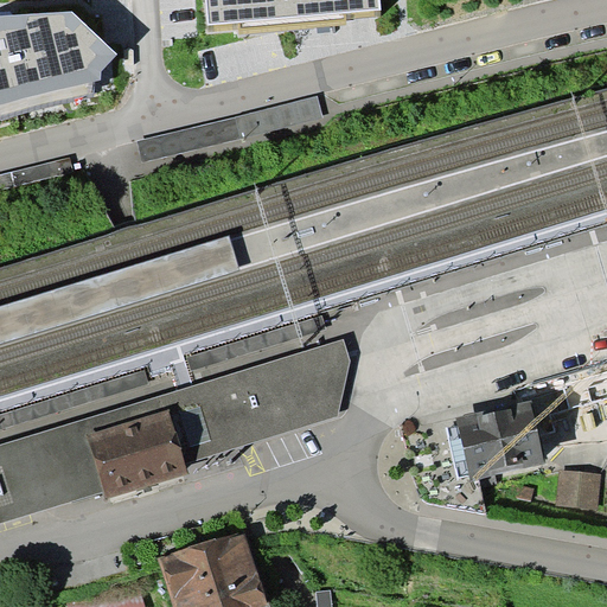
[(206,0),(210,27),(238,25),(238,31),(346,21),(346,14),(382,11),(381,0),(206,0)]
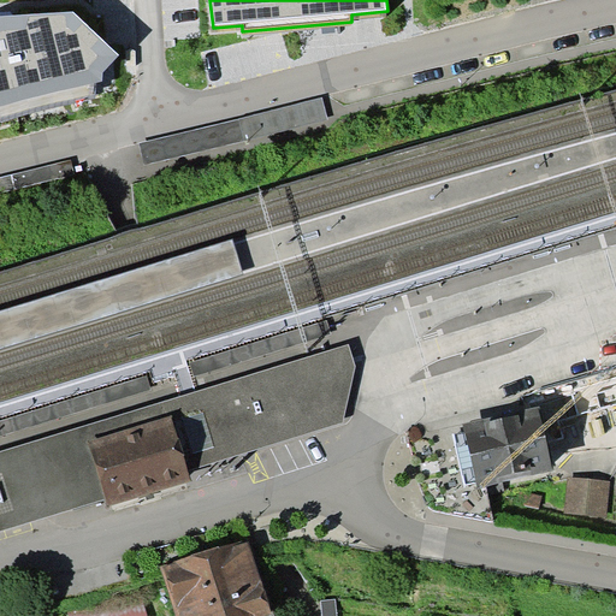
[(73,11),(3,16),(0,17),(0,117),(95,94),(95,83),(102,82),(104,71),(119,54),(73,11)]
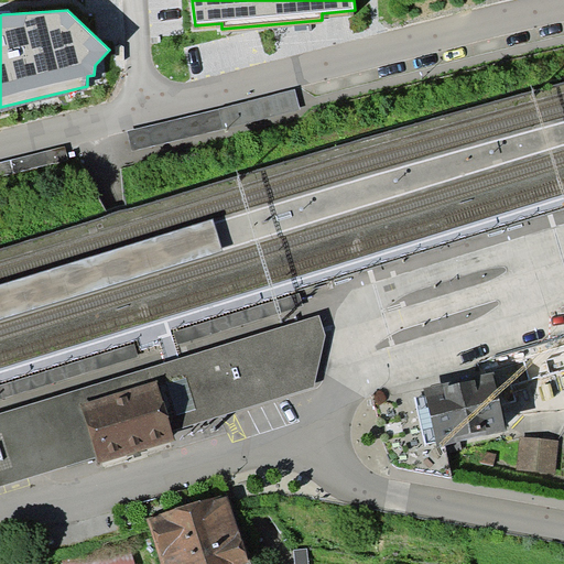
[(158,380),(173,430),(315,388),(326,336),(322,315),(153,367),(158,380)]
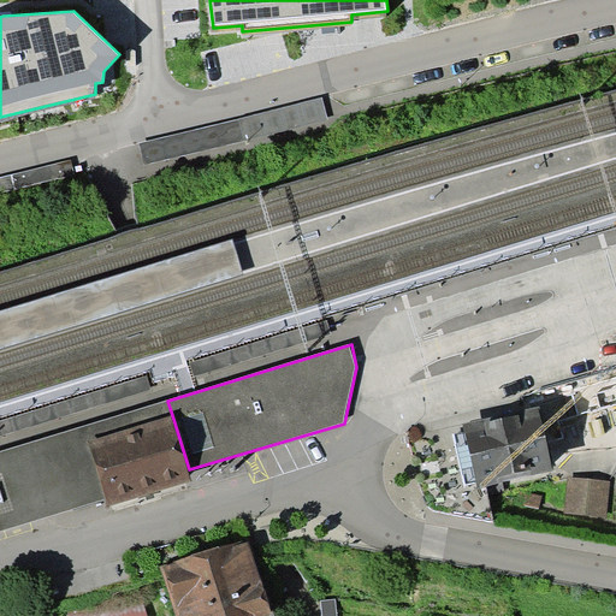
[(615,377),(573,390),(581,413),(615,403),(615,377)]
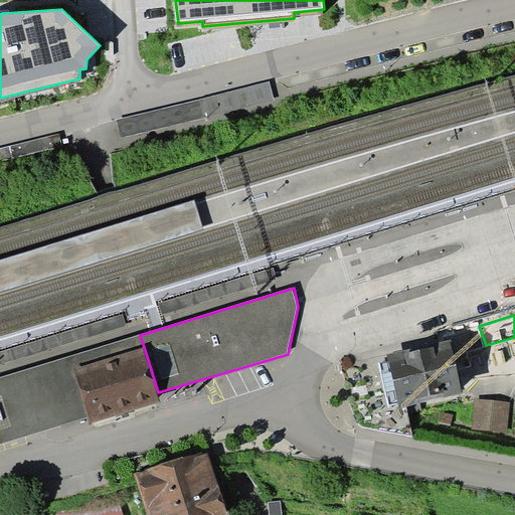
[(0,443),(90,416),(74,368),(144,347),(140,335),(0,376),(0,443)]
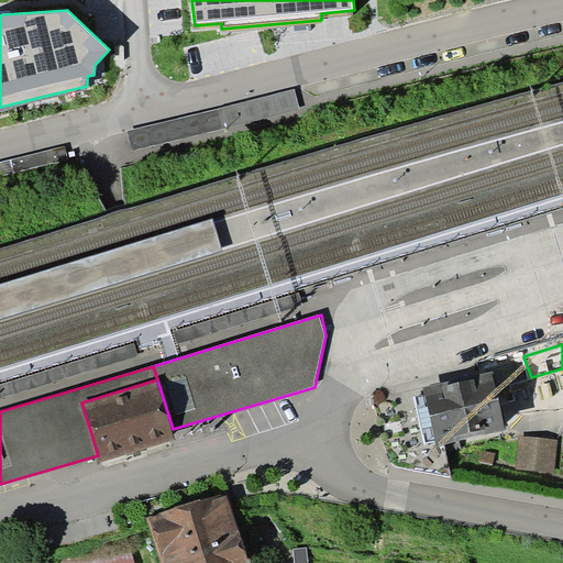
[(493,372),(423,387),(438,446),(506,430),(493,372)]
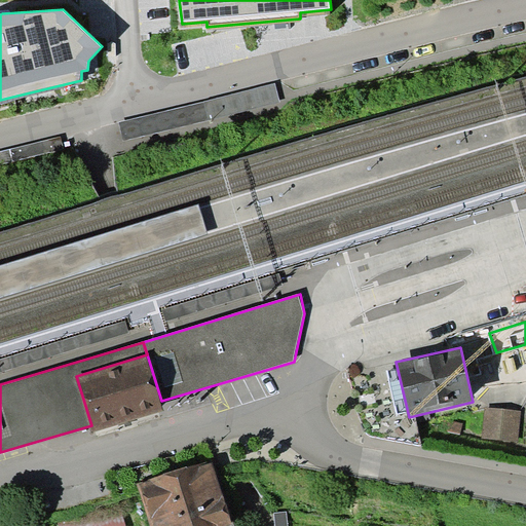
[(161,401),(147,354),(76,376),(91,425),(94,431),(128,421),(164,410),(161,401)]
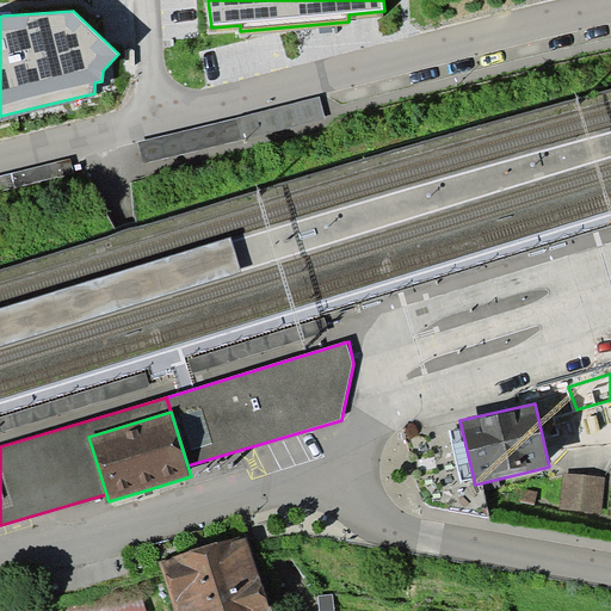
[(565,471),(560,510),(603,514),(606,477),(565,471)]
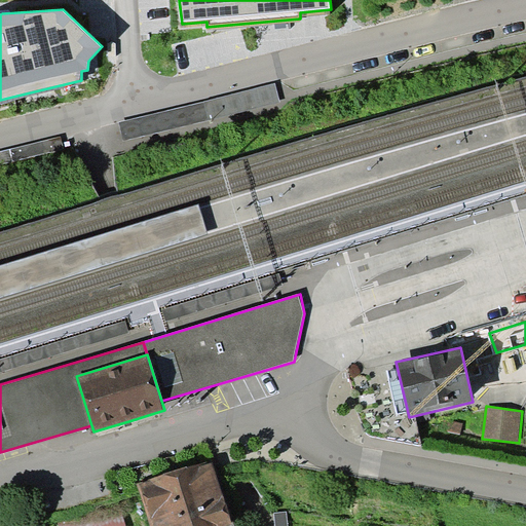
[(463,423),(450,420),(448,431),(460,434),(463,423)]
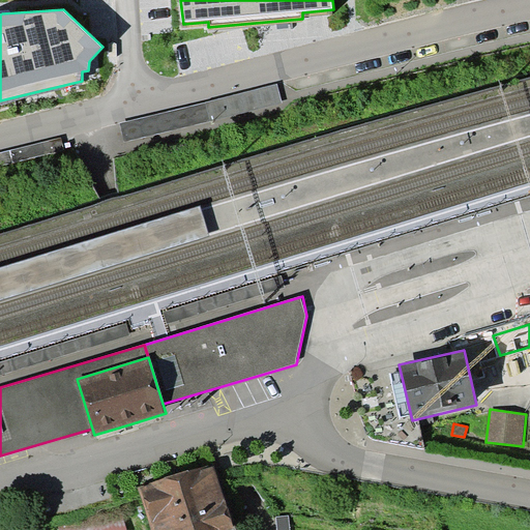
[(150,483),(139,488),(151,529),(231,529),(235,529),(215,465),(203,469),(203,467),(188,470),(165,477),(150,482),(150,483)]
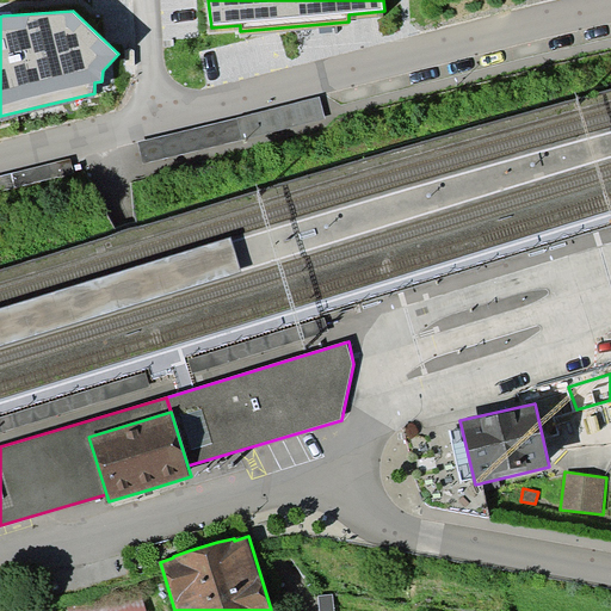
[(147,610),(140,586),(68,608),(68,610),(147,610)]
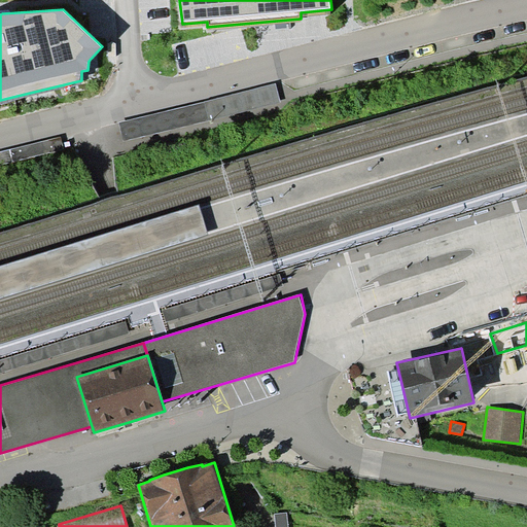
[(288,526),(287,512),(275,513),(276,526),(288,526)]
